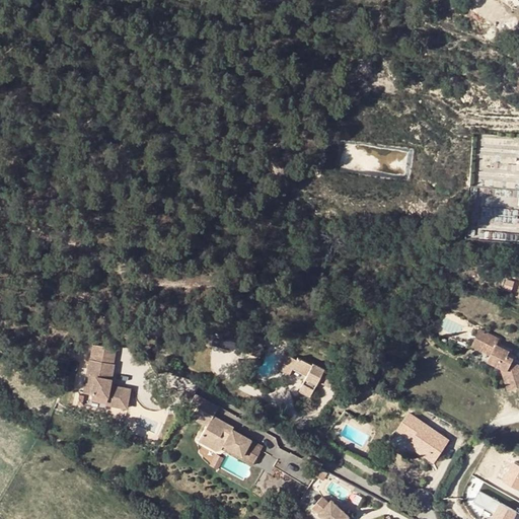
[(483,337),(473,334),(467,350),(476,353),(483,337)]
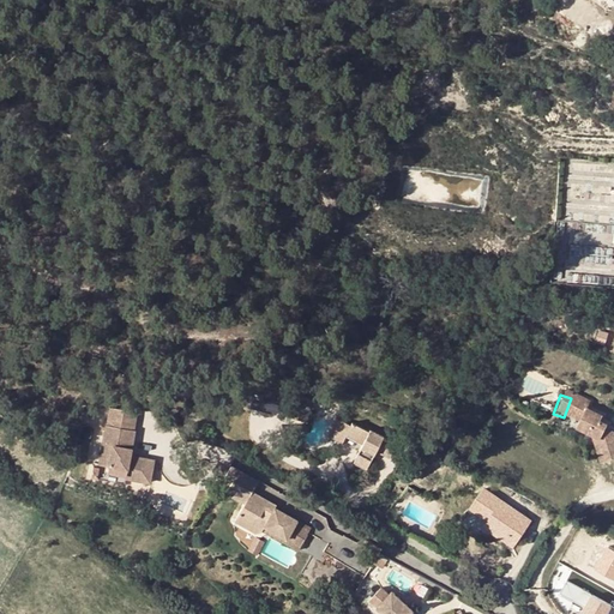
[(277,415),(280,404),(253,397),(251,408),(277,415)]
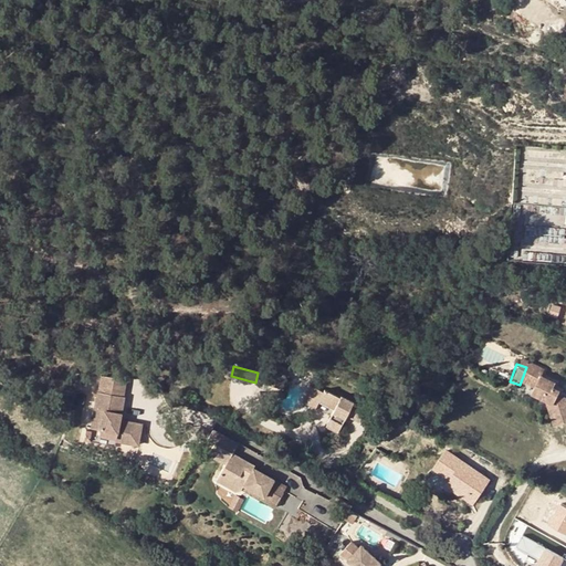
[(540,373),(526,367),(520,385),(531,390),(528,396),(543,402),(548,405),(545,410),(553,428),(565,421),(565,401),(565,400),(555,396),(556,392),(549,389),(552,386),(536,379),(540,373)]
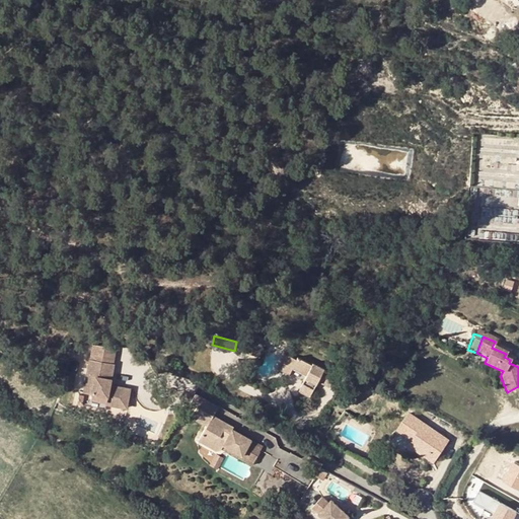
[(93,348),(92,363),(118,365),(119,349),(93,348)]
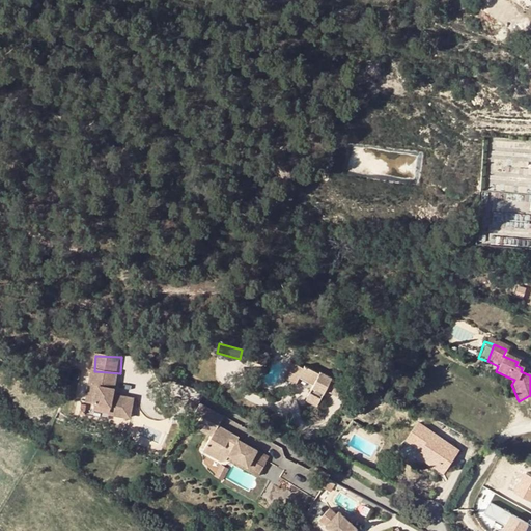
[(304,368),(291,363),(284,378),(297,384),(298,381),(300,376),(304,368)]
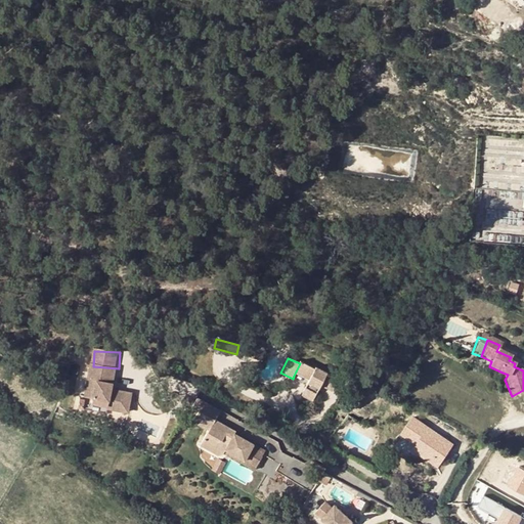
[(313,399),(320,385),(323,380),(328,382),(324,387),(333,390),(339,378),(315,366),(314,368),(301,361),(296,372),(306,377),(309,379),(302,394),(313,399)]
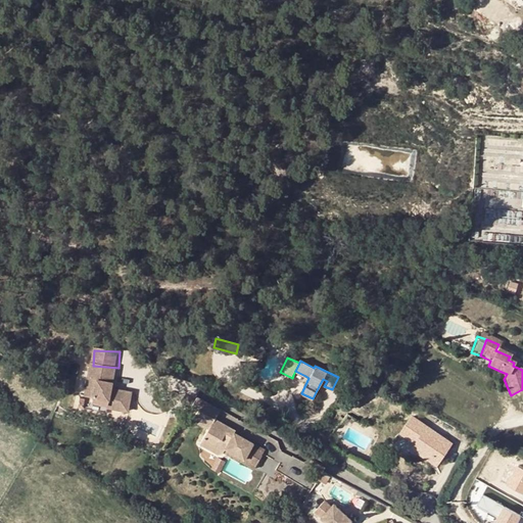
[(113,382),(116,382),(119,368),(93,366),(90,398),(100,399),(100,402),(113,405),(113,408),(135,410),(136,390),(116,389),(113,388),(113,382)]
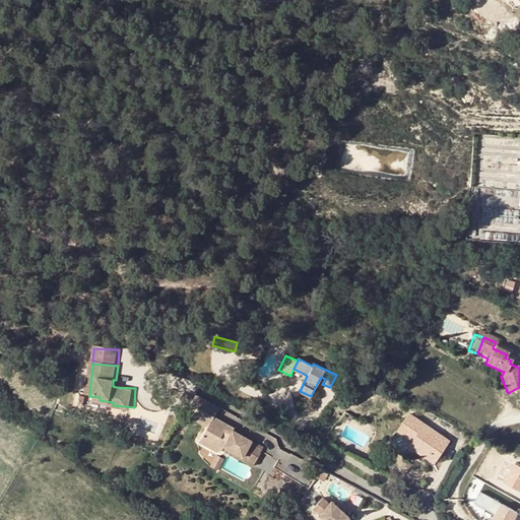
[(304,374),(294,369),(291,373),(301,378),(304,374)]
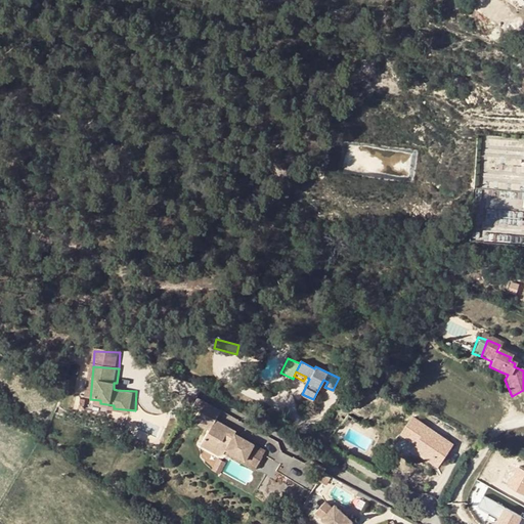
[(100,400),(90,399),(90,410),(114,412),(114,408),(114,405),(100,403),(100,400)]
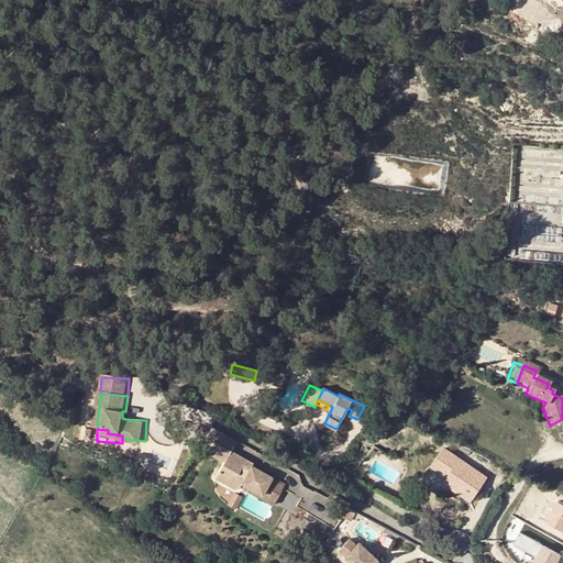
[(214,442),(208,453),(217,457),(219,452),(228,456),(225,462),(217,478),(236,488),(242,486),(244,483),(255,488),(260,478),(269,484),(274,476),(253,465),(252,467),(244,464),(247,459),(214,442)]
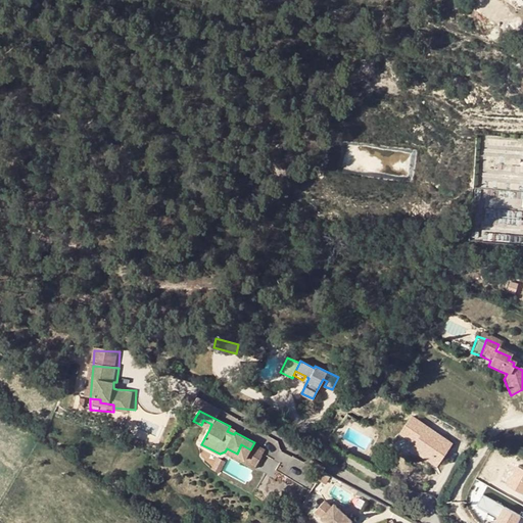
[(335,429),(342,434),(354,420),(359,422),(360,420),(348,414),(335,429)]
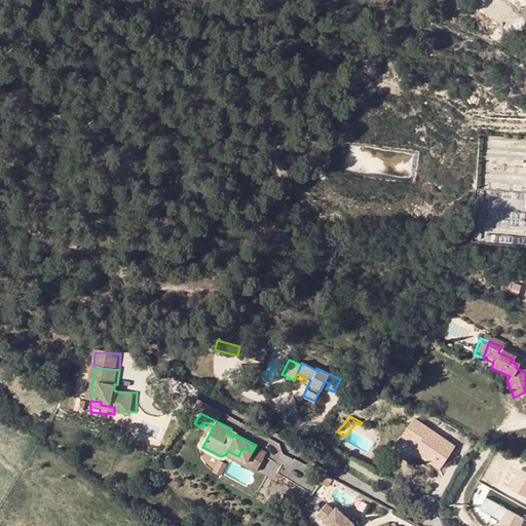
[(404,435),(411,439),(415,433),(423,438),(418,445),(414,450),(427,459),(441,467),(456,446),(415,418),(404,435)]
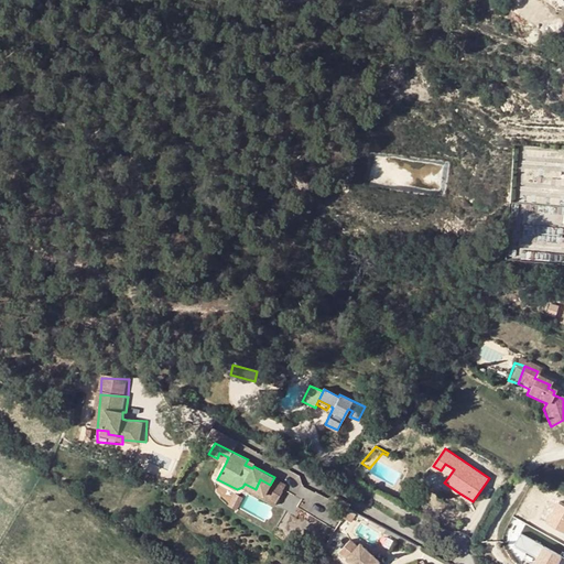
[(219,453),(217,458),(226,463),(228,457),(219,453)]
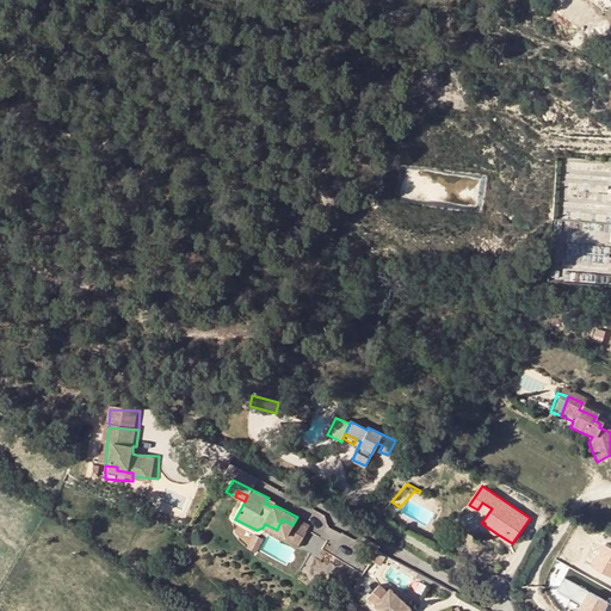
[(477,510),(486,517),(492,508),(482,503),(477,510)]
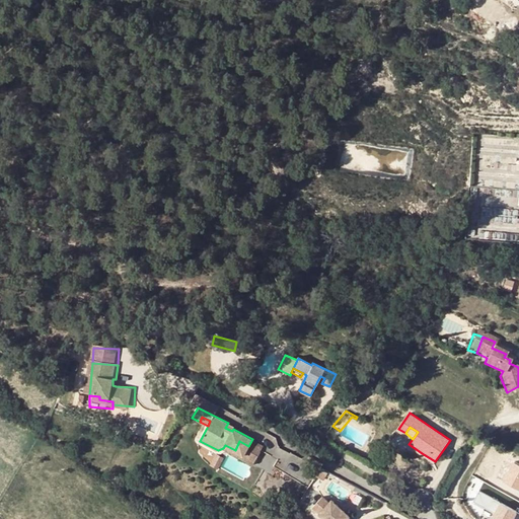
[(225,445),(223,448),(254,464),(265,445),(252,439),(248,446),(239,441),(235,450),(225,445)]
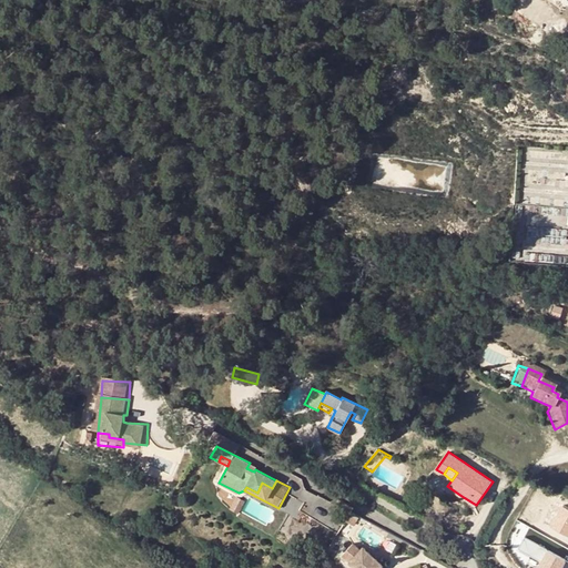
[(459,500),(462,496),(447,486),(445,490),(459,500)]
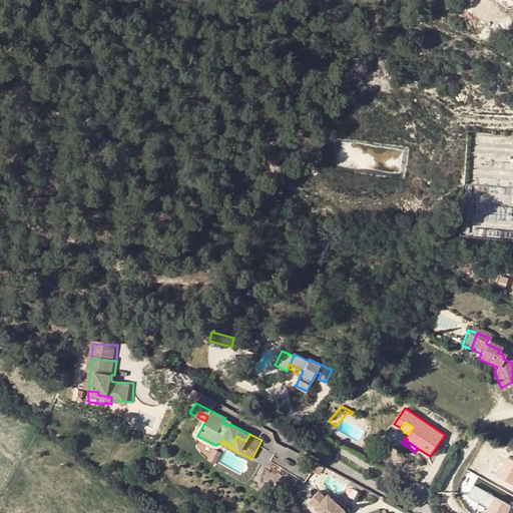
[(219,454),(212,450),(206,462),(213,465),(219,454)]
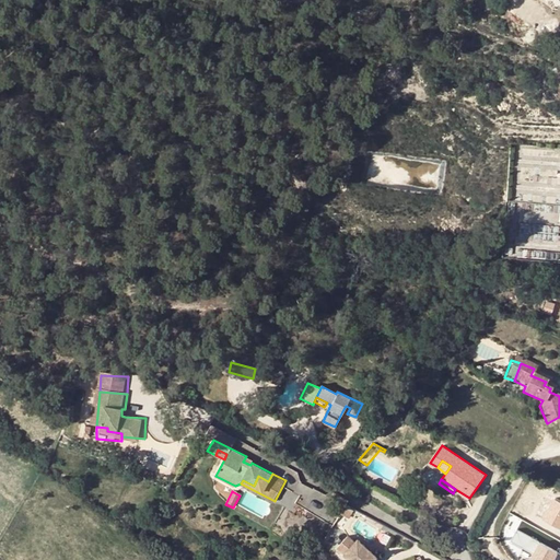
[(559,502),(555,500),(543,521),(559,529),(559,502)]
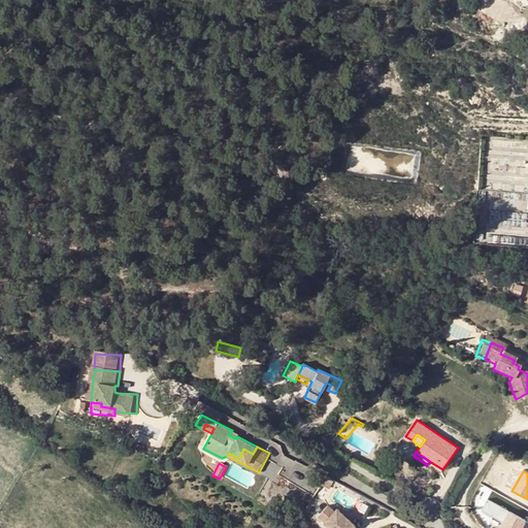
[(490,527),(521,527),(526,520),(485,497),(477,510),(489,517),(485,525),(490,527)]
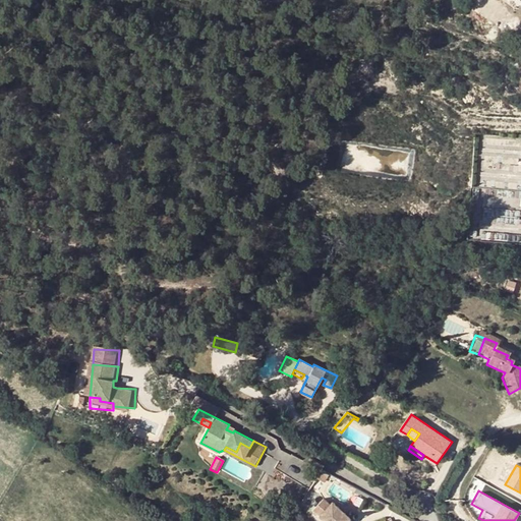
[(336,501),(324,514),(331,520),(349,520),(354,516),(336,501)]
